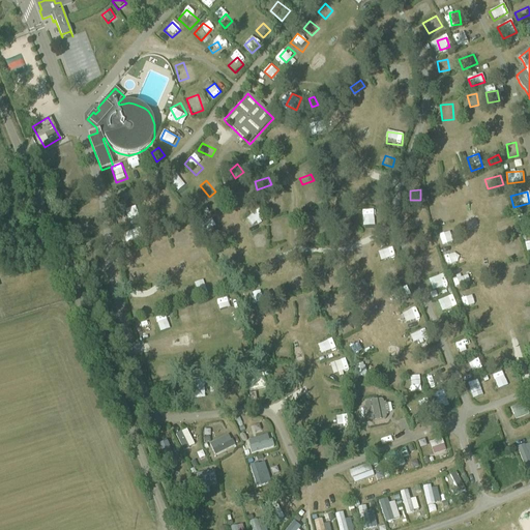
[(281,203),(267,207),(269,215),(284,211),(281,203)]
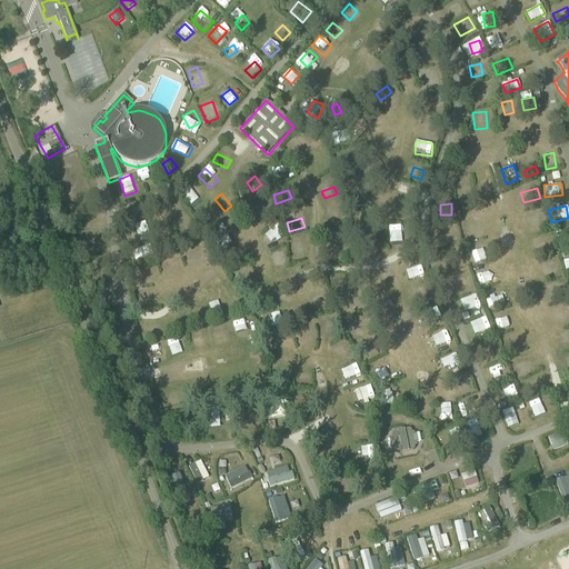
[(146,233),(143,227),(136,228),(138,236),(146,233)]
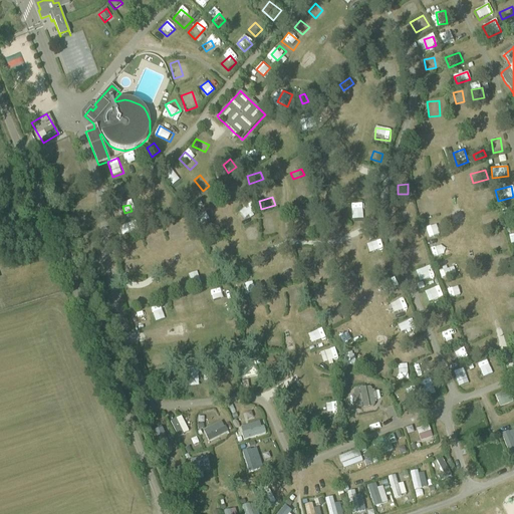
[(68,213),(72,224),(88,217),(83,207),(68,213)]
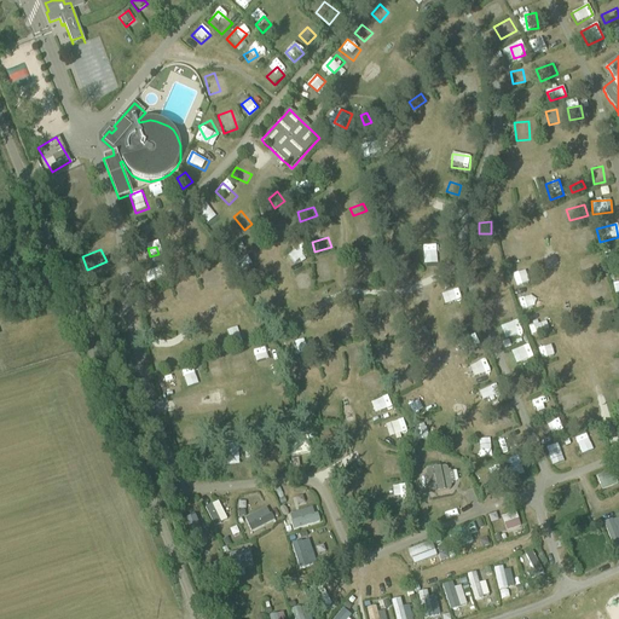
[(495,250),(482,252),(485,265),(497,264),(495,250)]
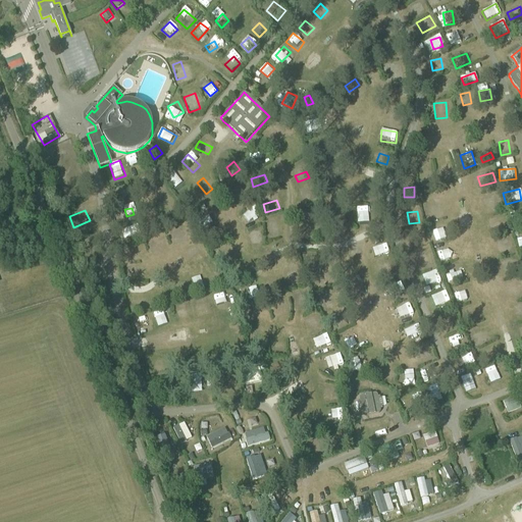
[(208,214),(194,220),(199,229),(212,223),(208,214)]
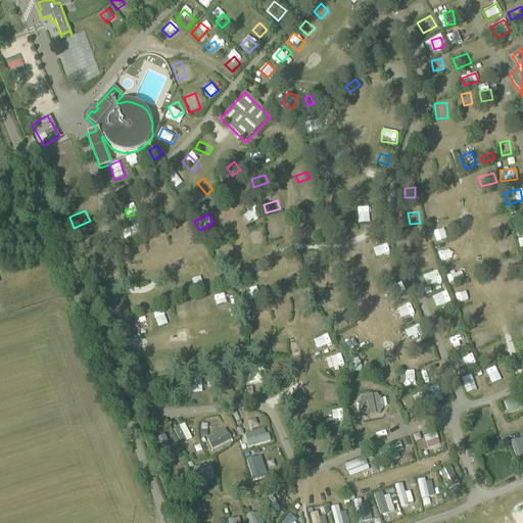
[(503,216),(487,221),(491,231),(506,226),(503,216)]
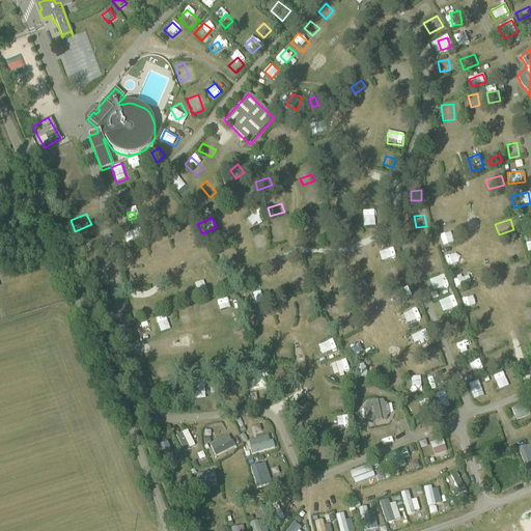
[(524,230),(530,228),(530,220),(521,223),(524,230)]
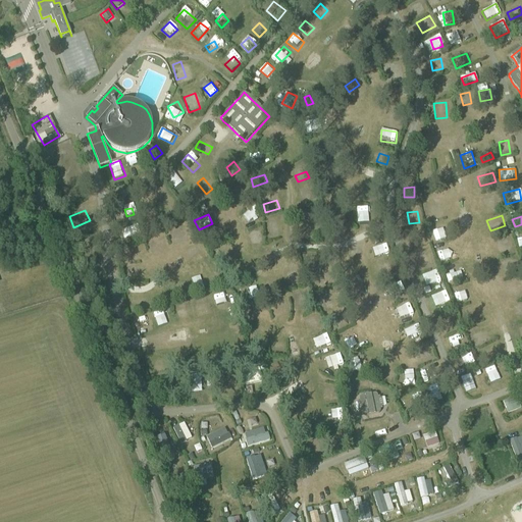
[(264,221),(265,230),(277,229),(276,220),(264,221)]
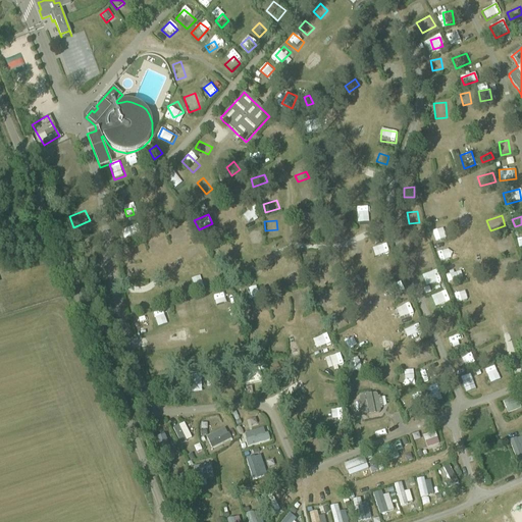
[(209,241),(218,235),(214,229),(205,235),(209,241)]
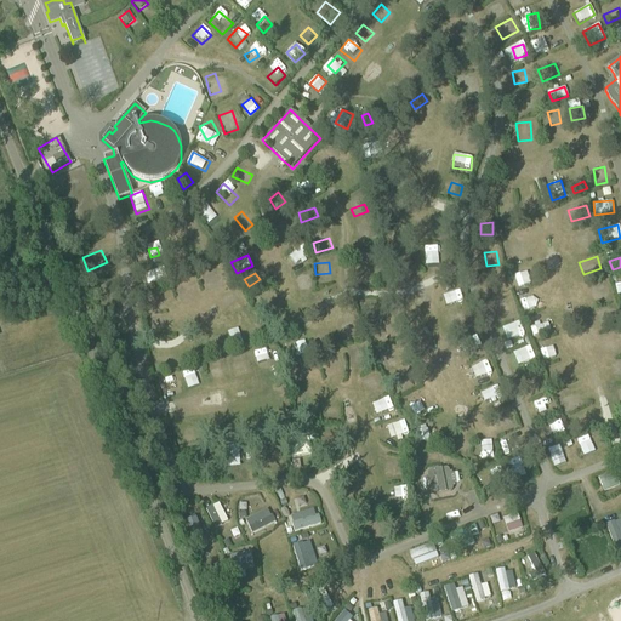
[(306,274),(300,278),(307,291),(313,289),(306,274)]
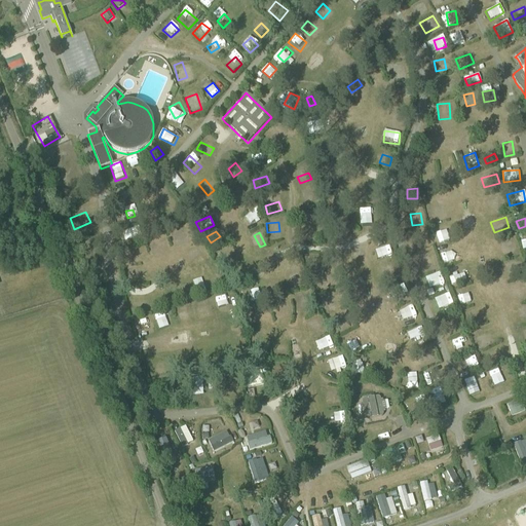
[(499,250),(515,243),(513,237),(496,245),(499,250)]
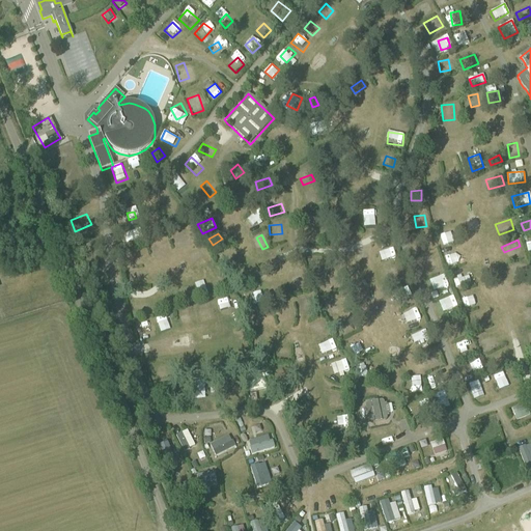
[(156,258),(165,253),(159,243),(149,248),(156,258)]
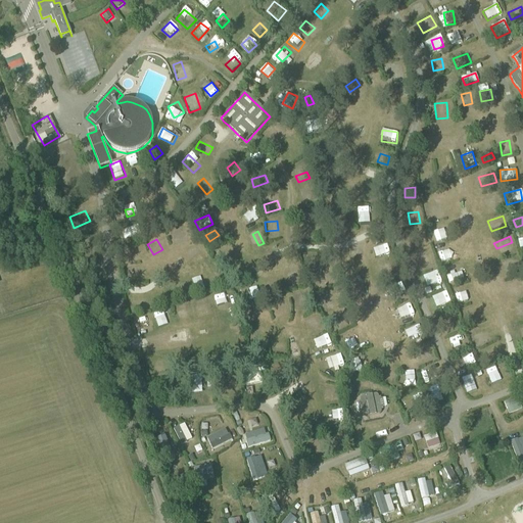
[(385,242),(371,249),(376,262),(391,253),(385,242)]
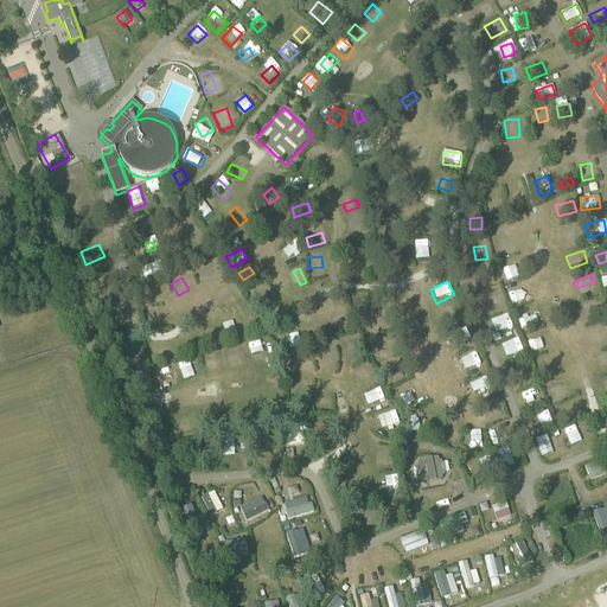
[(510,299),(525,293),(522,283),(506,289),(510,299)]
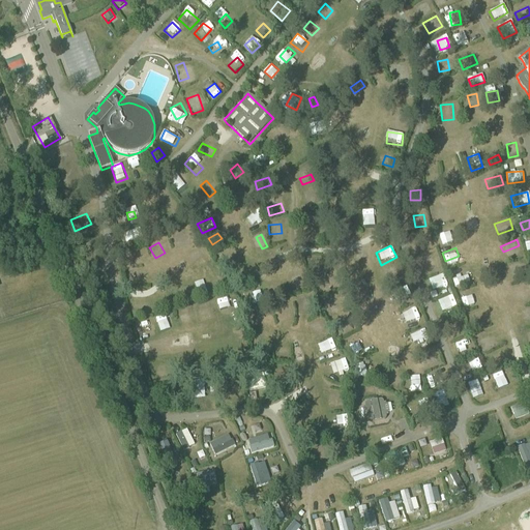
[(199,253),(186,259),(190,266),(203,260),(199,253)]
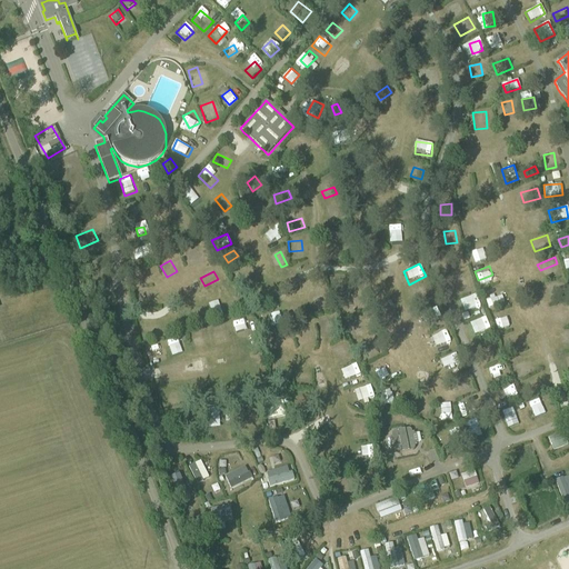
[(456,292),(470,289),(468,271),(452,273),(456,292)]
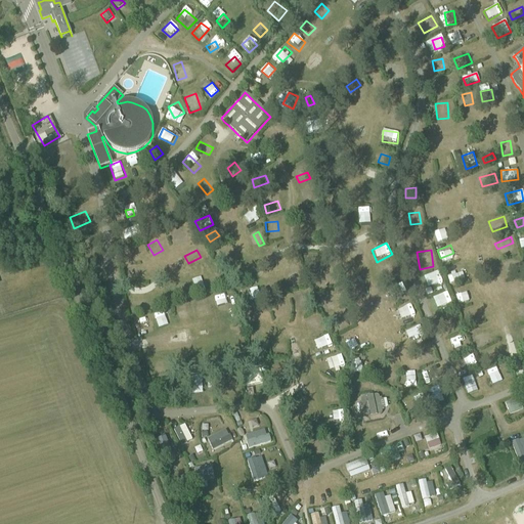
[(133,252),(123,254),(125,264),(135,262),(133,252)]
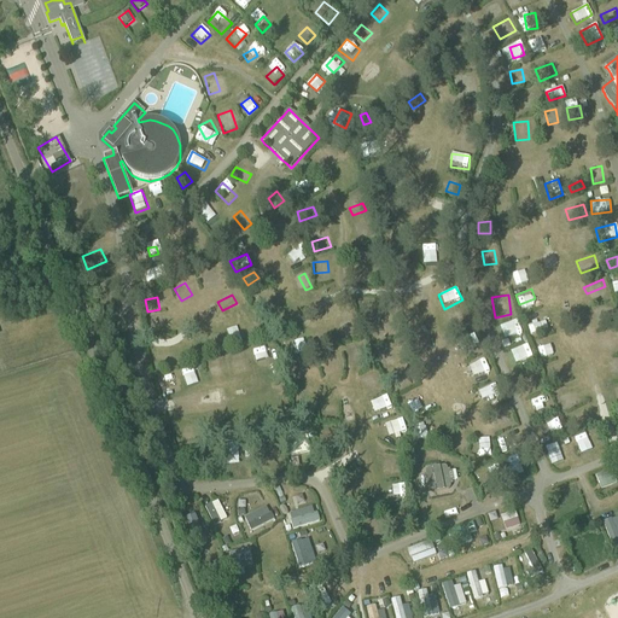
[(611,305),(593,309),(595,320),(613,318),(611,305)]
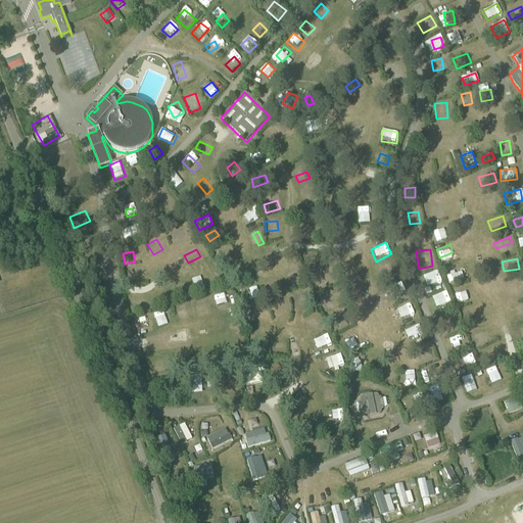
[(125,271),(128,281),(142,278),(139,267),(125,271)]
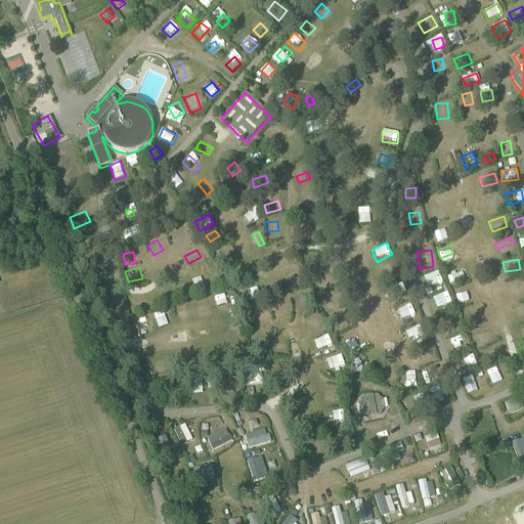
[(235,281),(245,276),(238,267),(230,273),(235,281)]
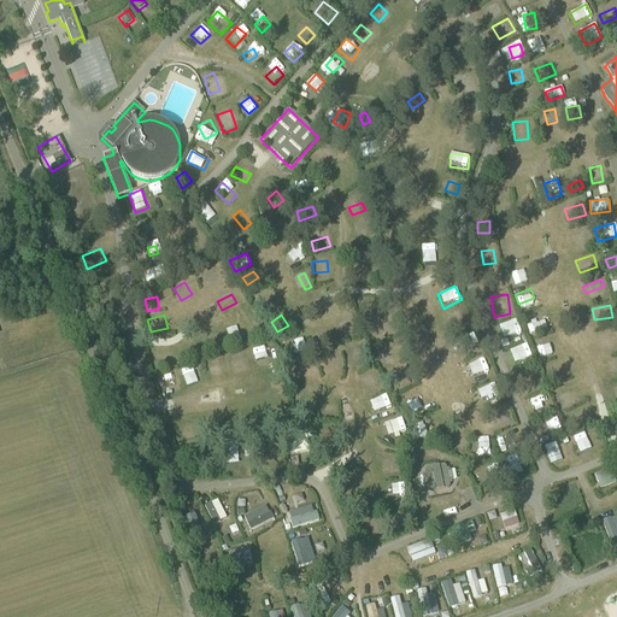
[(503,339),(519,333),(515,319),(498,325),(503,339)]
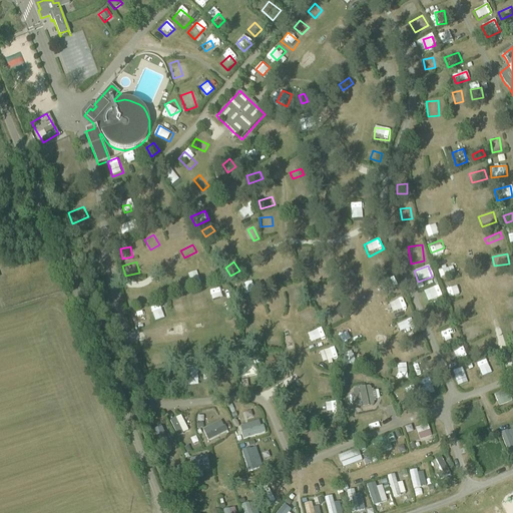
[(437,270),(440,279),(454,275),(451,266),(437,270)]
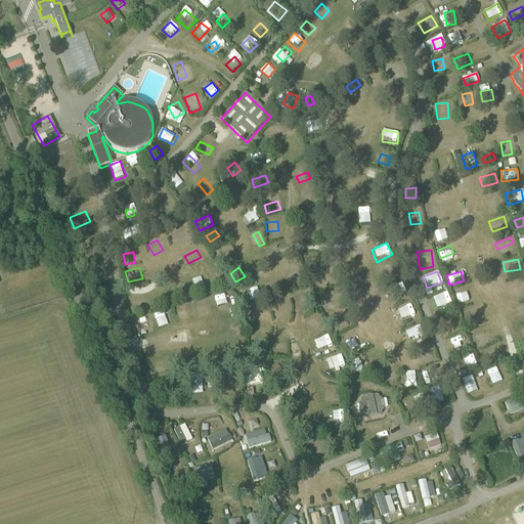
[(267,278),(272,292),(279,289),(273,275),(267,278)]
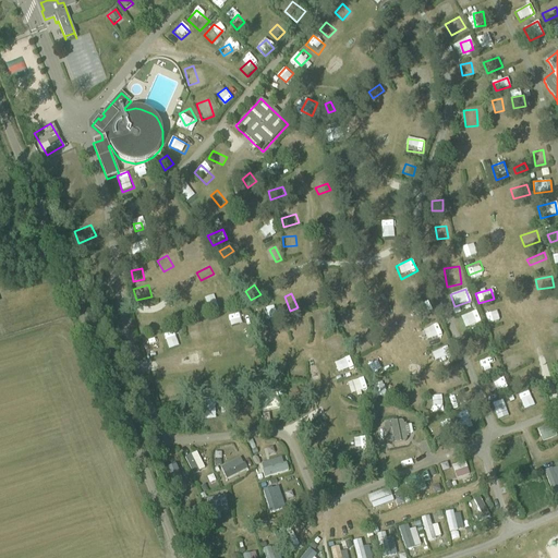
[(194,306),(184,311),(187,319),(197,315),(194,306)]
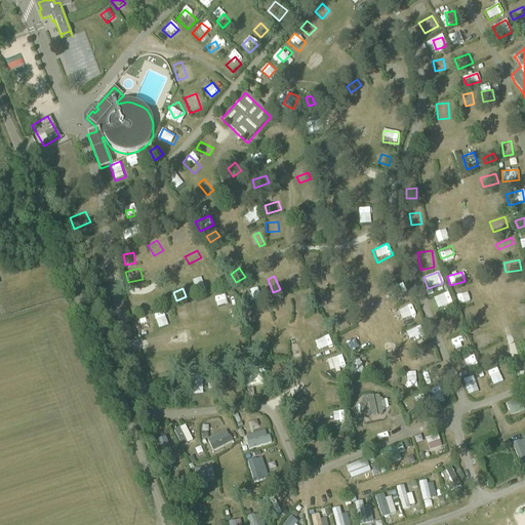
[(217,312),(232,307),(227,292),(212,298),(217,312)]
